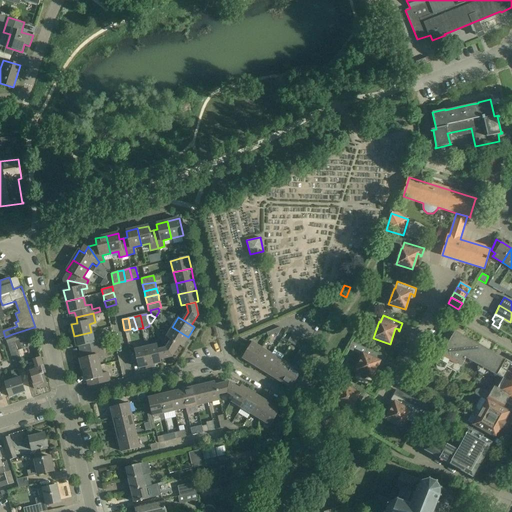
[(494,387),(492,391),(487,400),(502,409),(506,403),(511,406),(511,363),(463,336),(466,331),(454,324),(444,341),(448,343),(442,353),(440,352),(435,360),(438,362),(437,363),(437,364),(437,365),(437,366),(437,367),(437,368),(438,369),(439,369),(440,370),(441,370),(442,370),(443,370),(444,369),(445,368),(446,367),(446,366),(458,373),(466,358),(469,360),(470,363),(473,362),(478,365),(477,366),(477,367),(477,368),(477,369),(478,370),(478,371),(479,372),(480,373),(482,373),(483,374),(484,374),(485,374),(486,373),(487,373),(487,372),(488,372),(489,371),(493,373),(494,377),(498,376),(502,378),(497,388),(494,387)]
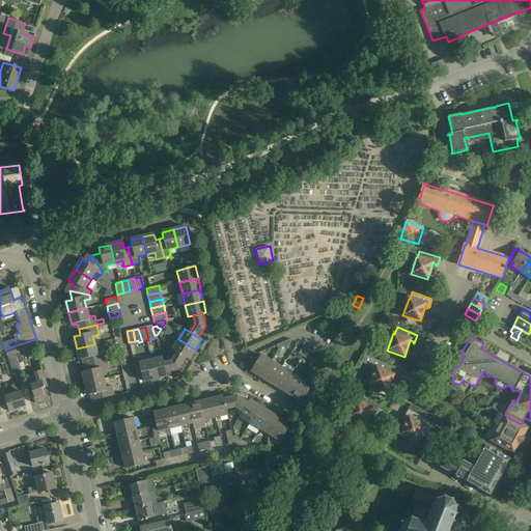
[(35,339),(12,346),(19,364),(23,362),(20,354),(38,347),(35,339)]
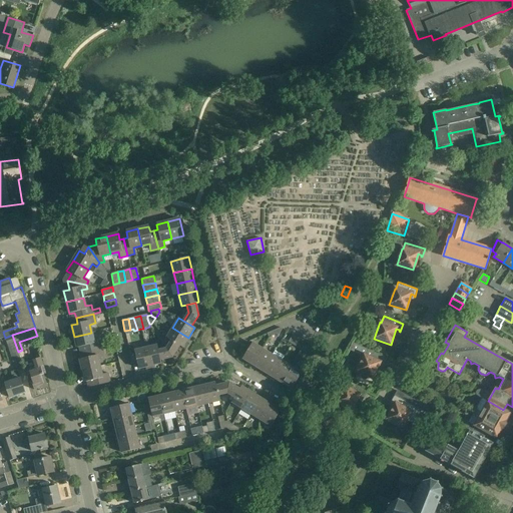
[(179,346),(182,347),(188,338),(172,328),(166,337),(170,340),(179,346)]
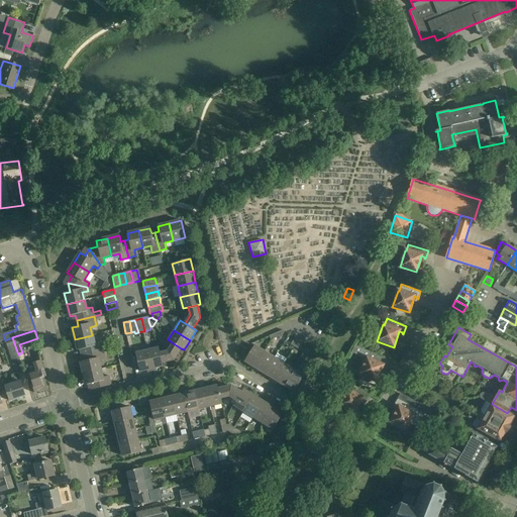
[(83,349),(85,355),(102,350),(100,341),(94,342),(92,335),(75,339),(78,350),(83,349)]
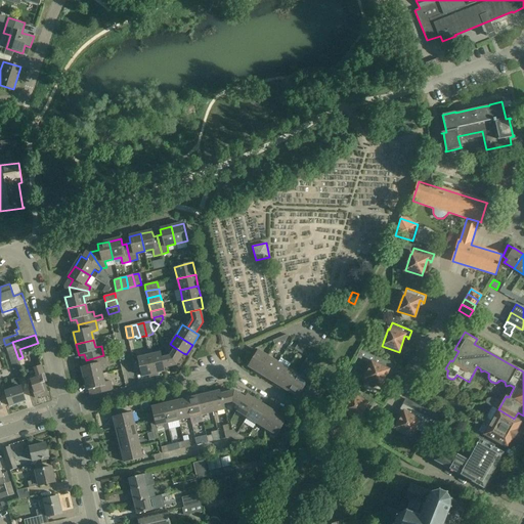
[(12,342),(5,345),(13,370),(20,367),(17,359),(18,359),(12,342)]
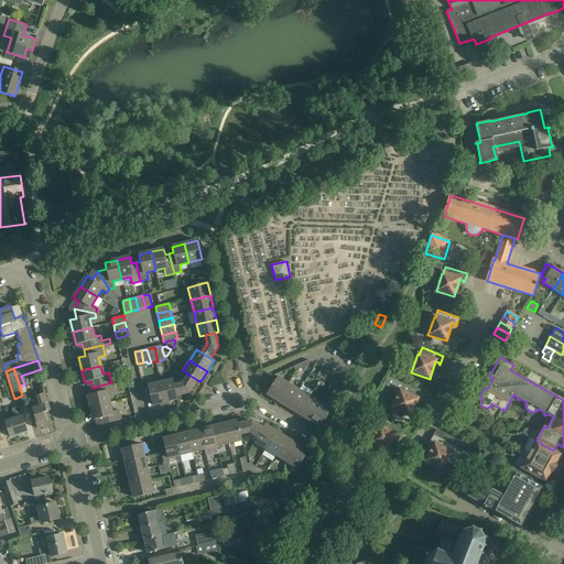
[(197,380),(187,373),(182,383),(174,386),(176,396),(190,392),(197,380)]
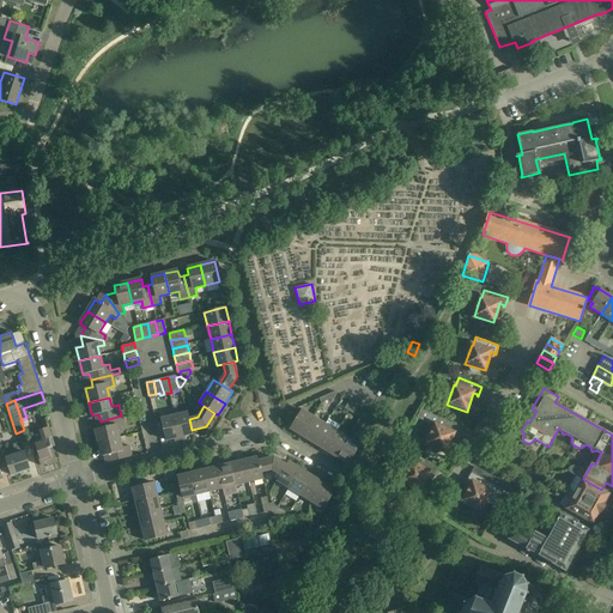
[(302,436),(313,418),(301,410),(290,429),(302,436)]
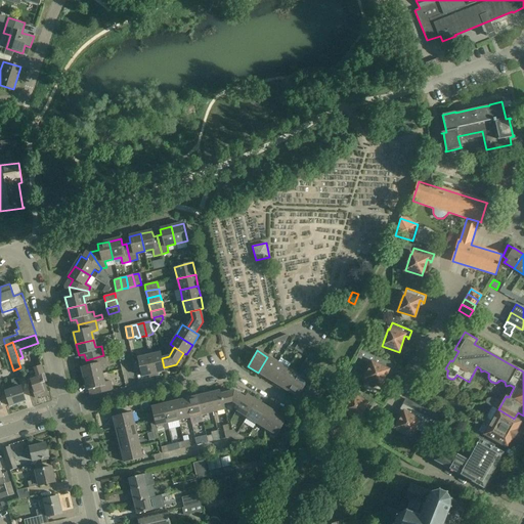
[(360,350),(356,357),(370,364),(364,379),(381,387),(388,370),(391,373),(391,374),(395,365),(360,350)]
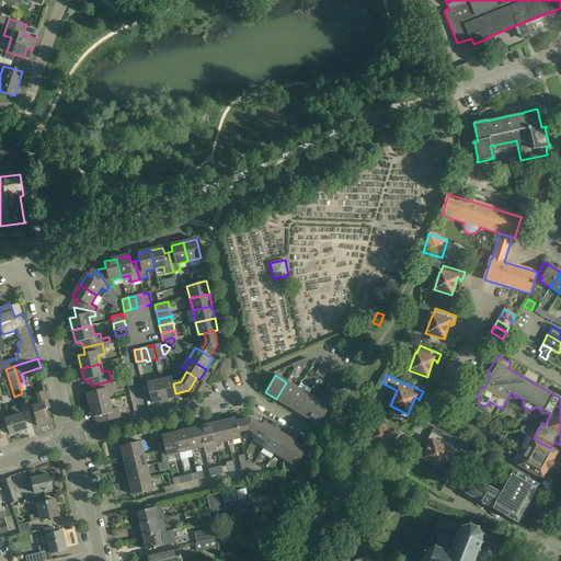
[(159,381),(164,400),(176,397),(173,384),(172,384),(171,378),(159,381)]
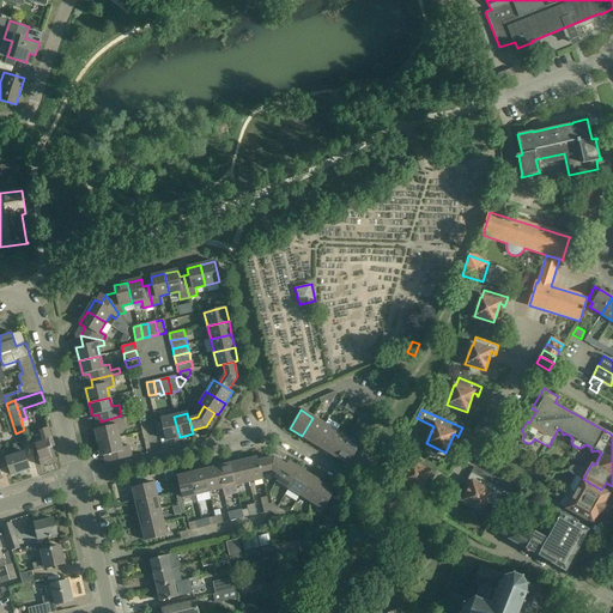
[(121,416),(101,422),(102,428),(96,430),(98,443),(120,438),(117,429),(125,428),(121,416)]
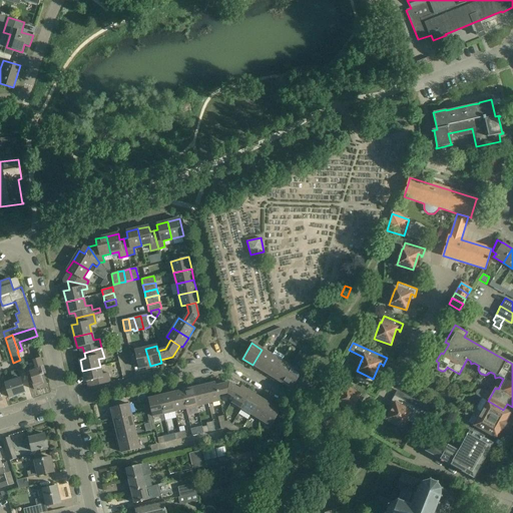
[(138,369),(150,366),(145,349),(134,351),(138,369)]
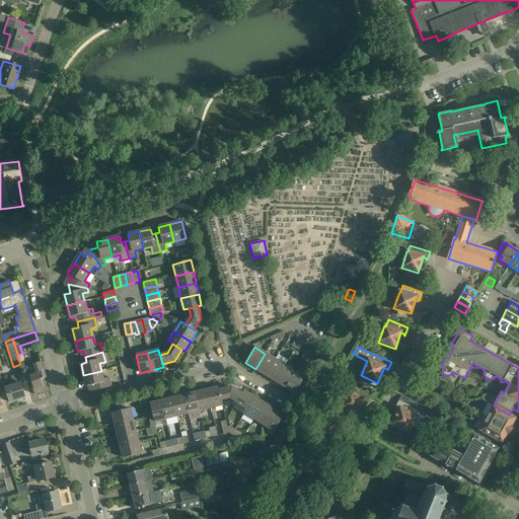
[(265,354),(255,369),(266,375),(275,360),(265,354)]
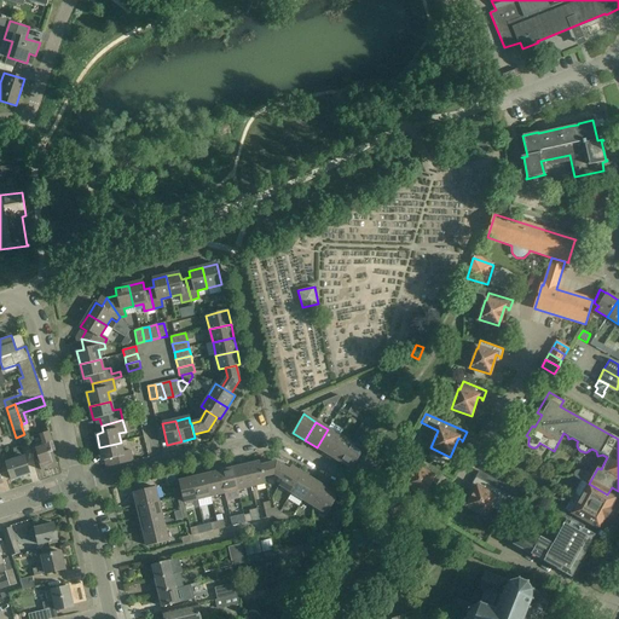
[(317,447),(328,455),(340,437),(328,429),(317,447)]
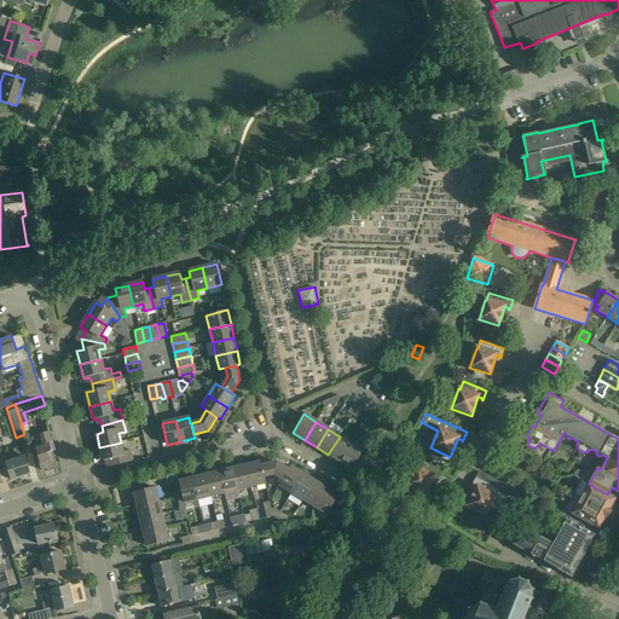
[(34,447),(30,449),(32,455),(35,453),(38,460),(41,470),(47,469),(46,466),(48,464),(50,467),(53,466),(52,463),(56,463),(52,452),(56,451),(48,432),(40,434),(30,438),(34,447)]
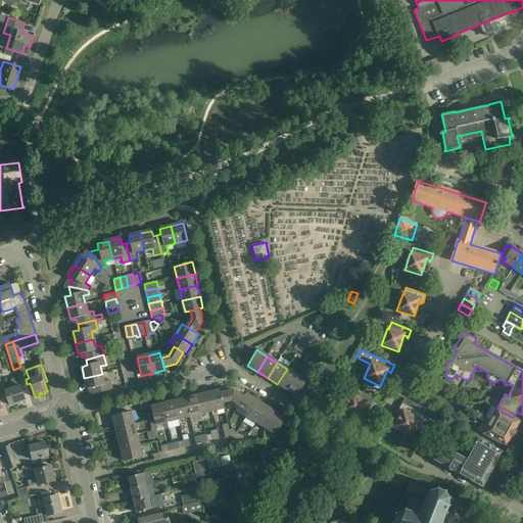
[(287,369),(277,384),(287,390),(297,375),(287,369)]
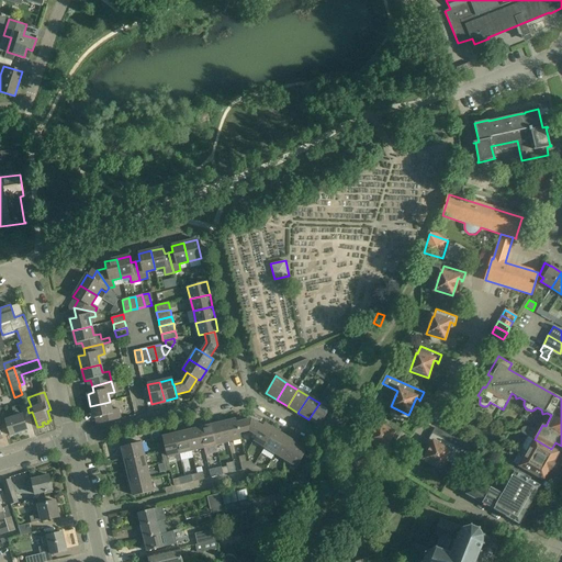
[(112,411),(110,402),(90,406),(93,418),(100,417),(101,424),(121,419),(117,408),(112,411)]
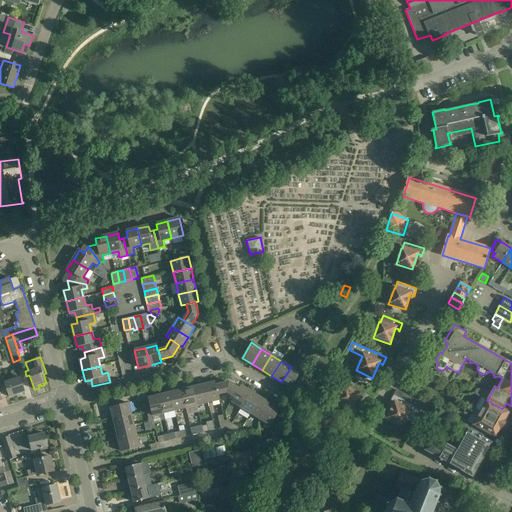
[(291,367),(281,382),(291,388),(300,373),(291,367)]
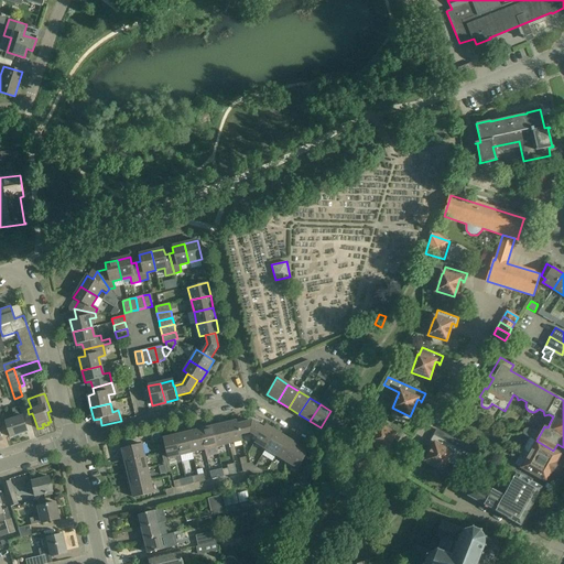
[(24,422),(19,408),(12,410),(15,419),(6,422),(11,437),(28,432),(24,422)]
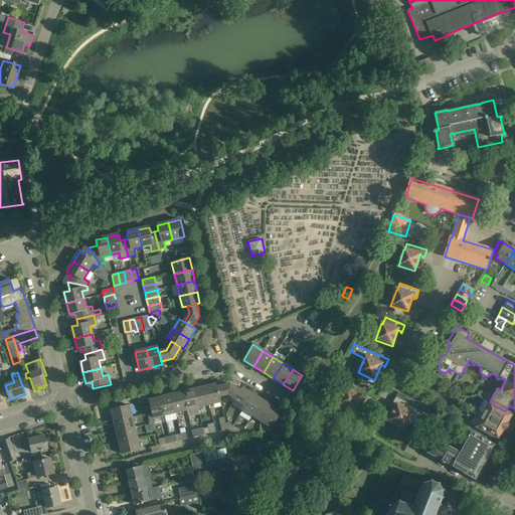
[(368,393),(350,383),(347,388),(346,388),(337,403),(352,412),(361,397),(364,399),(363,400),(364,400),(368,393)]
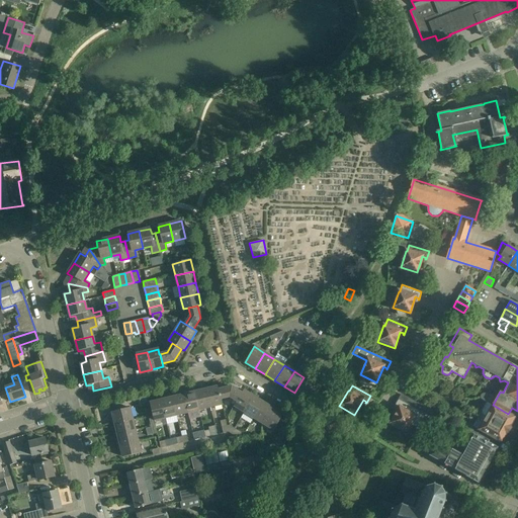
[(205,390),(209,407),(222,404),(220,399),(218,391),(217,386),(205,390)]
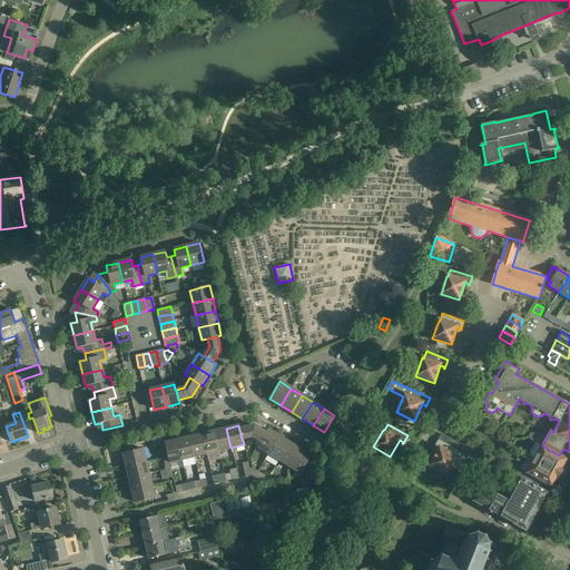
[(261,442),(266,433),(255,425),(239,430),(242,439),(252,436),(261,442)]
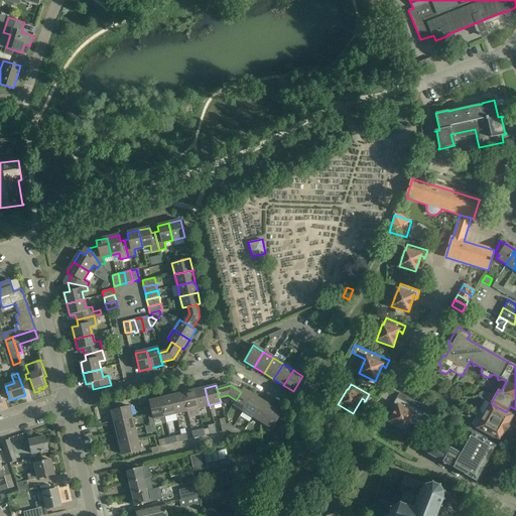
[(186,390),(186,392),(182,393),(186,410),(188,418),(192,417),(191,414),(200,412),(198,407),(194,391),(194,388),(186,390)]
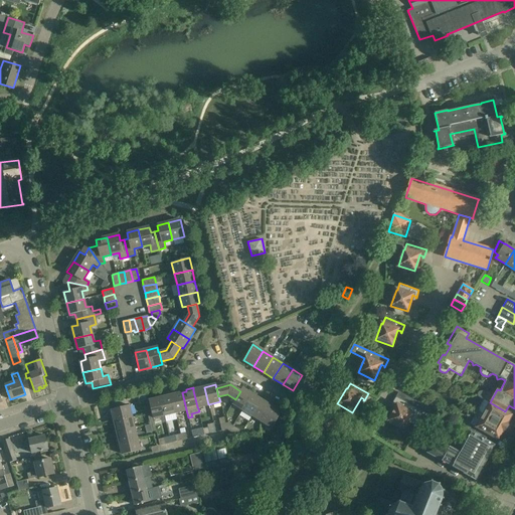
[(208,404),(204,387),(193,390),(197,406),(208,404)]
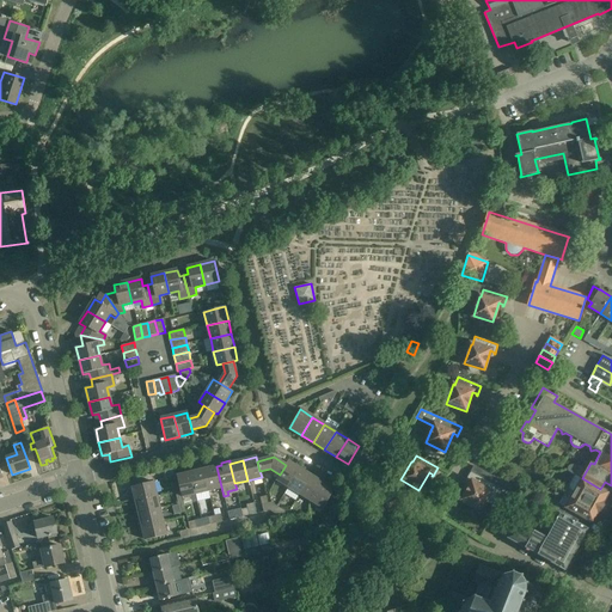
[(288,487),(299,469),(288,461),(286,465),(280,475),(276,479),(288,487)]
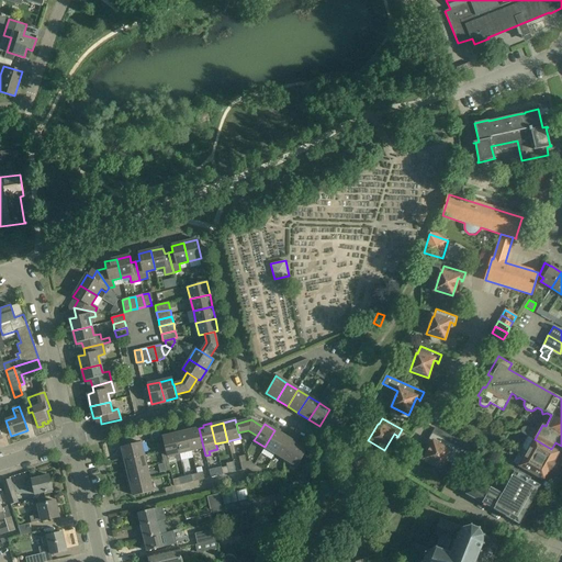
[(203,447),(199,428),(187,431),(191,450),(203,447)]
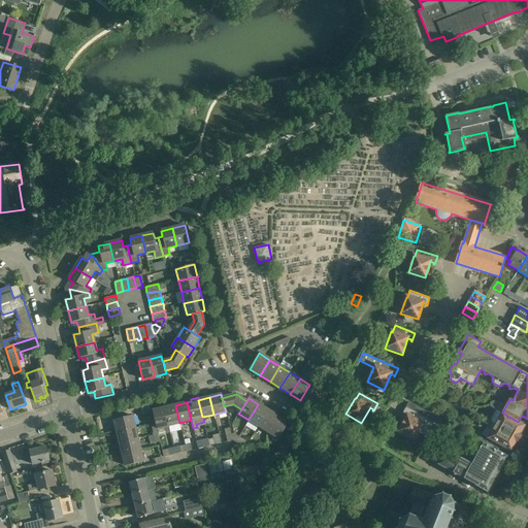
[(502,403),(493,402),(492,402),(491,402),(490,404),(490,405),(498,410),(502,403)]
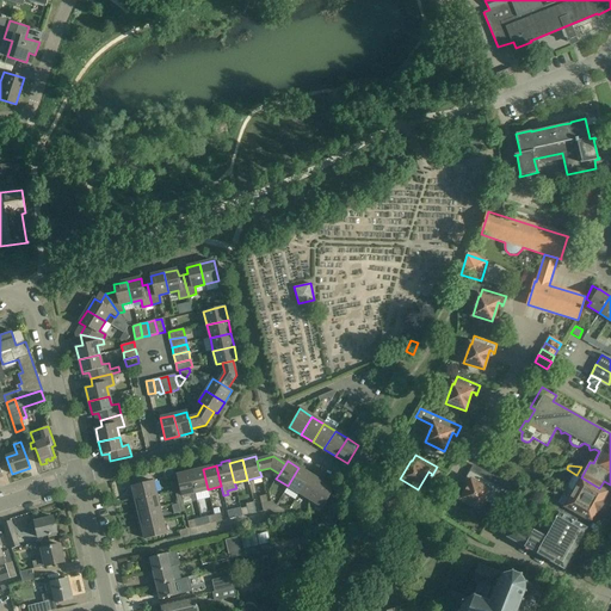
[(587,467),(581,467),(576,475),(567,469),(568,470),(568,471),(574,474),(566,488),(573,492),(599,507),(608,492),(599,488),(581,477),(587,467)]
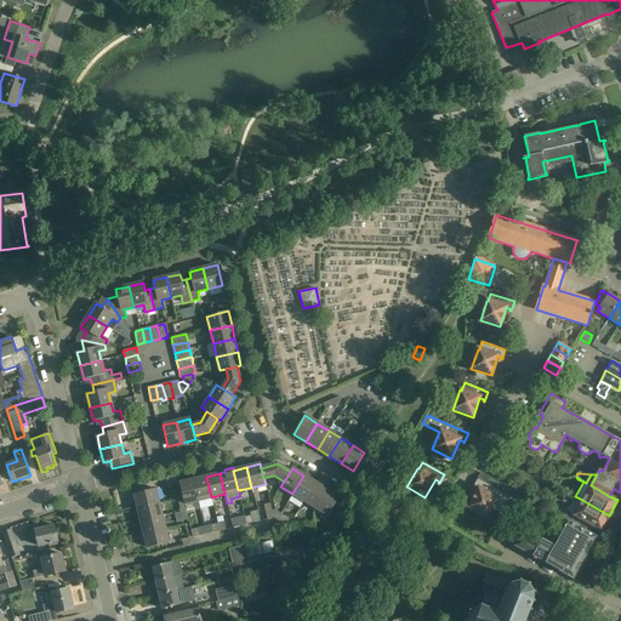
[(303,476),(292,494),(305,501),(315,483),(303,476)]
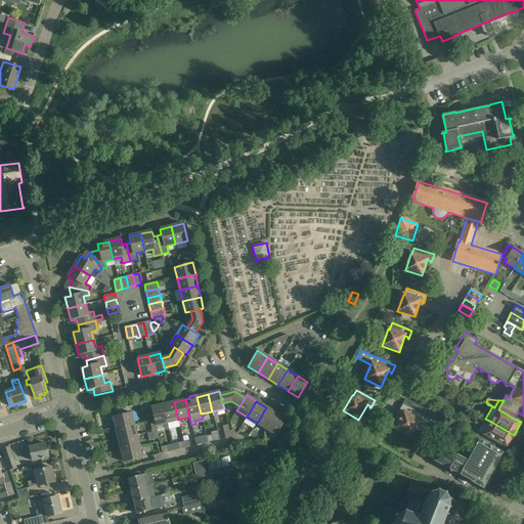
[(174,402),(163,405),(167,422),(178,420),(174,402)]
